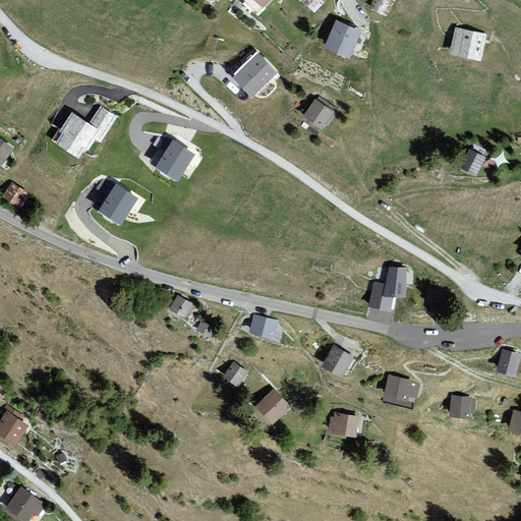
[(301,0),(315,12),(325,0),(301,0)]
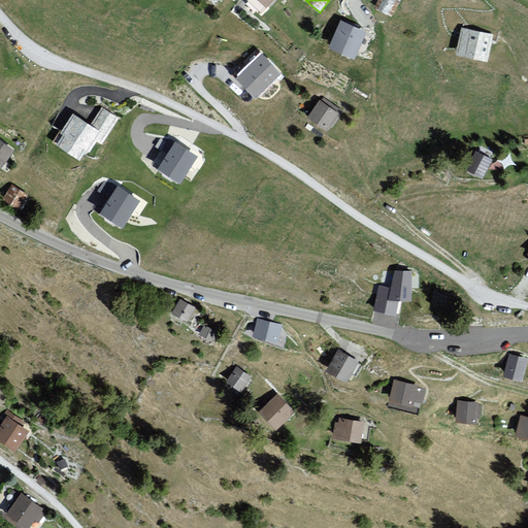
[(399,0),(376,0),(374,6),(393,17),(401,1),(399,0)]
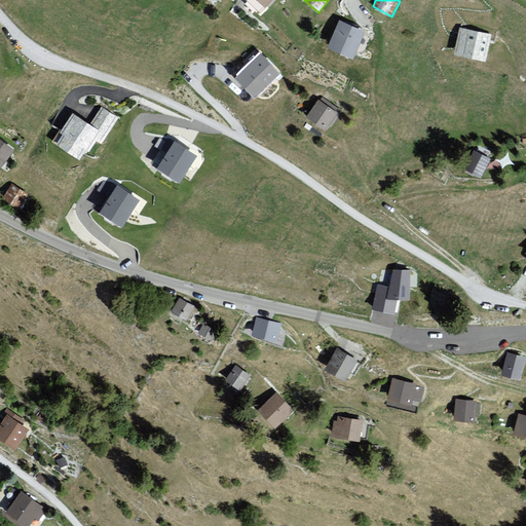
[(366,30),(339,19),(327,47),(353,59),(366,30)]
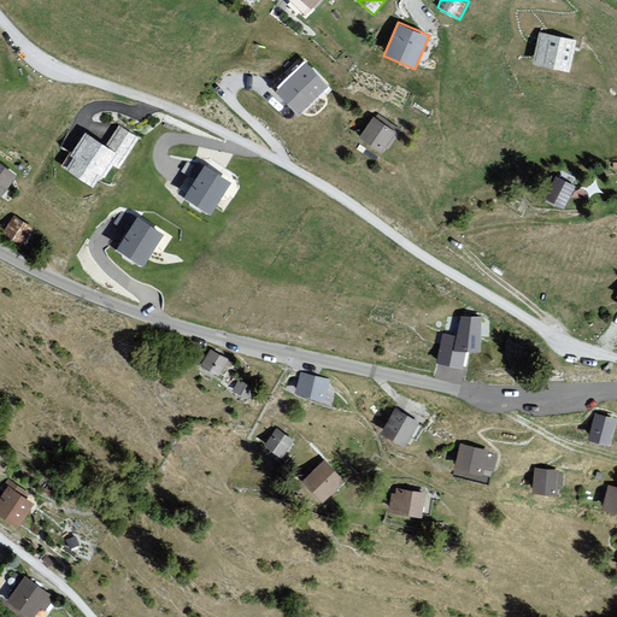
[(577,40),(539,33),(534,63),(571,70),(577,40)]
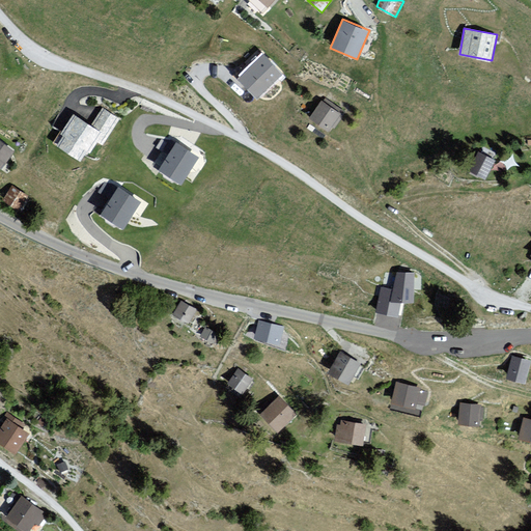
[(282,73),(263,54),(240,77),(259,96),(282,73)]
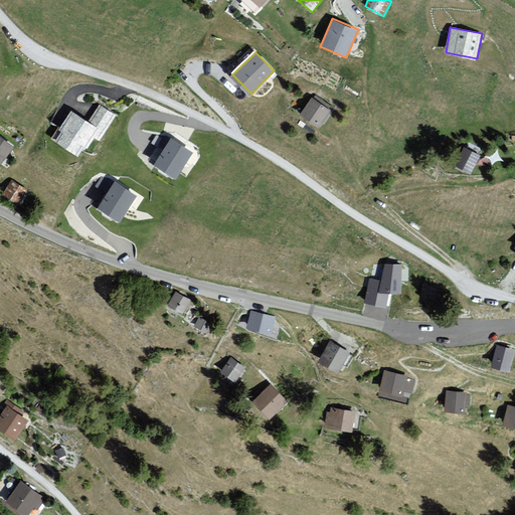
[(311,98),(300,116),(321,129),(333,111),(311,98)]
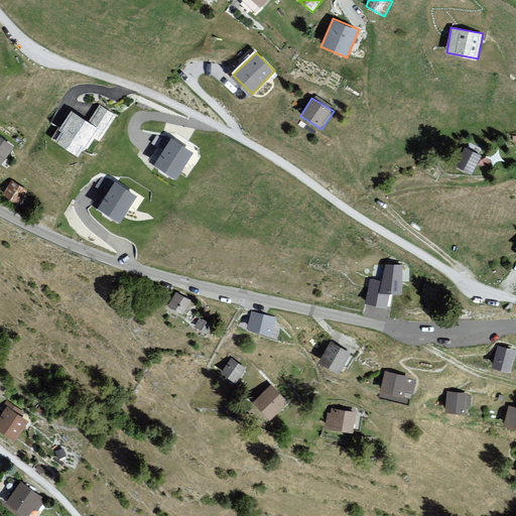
[(100,139),(115,114),(99,104),(89,120),(72,110),(60,128),(65,130),(57,141),(80,154),(86,145),(89,147),(95,137),(100,139)]
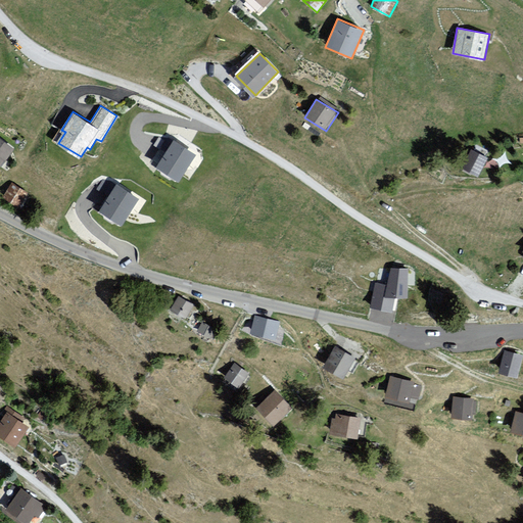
[(0,165),(13,149),(0,138),(0,165)]
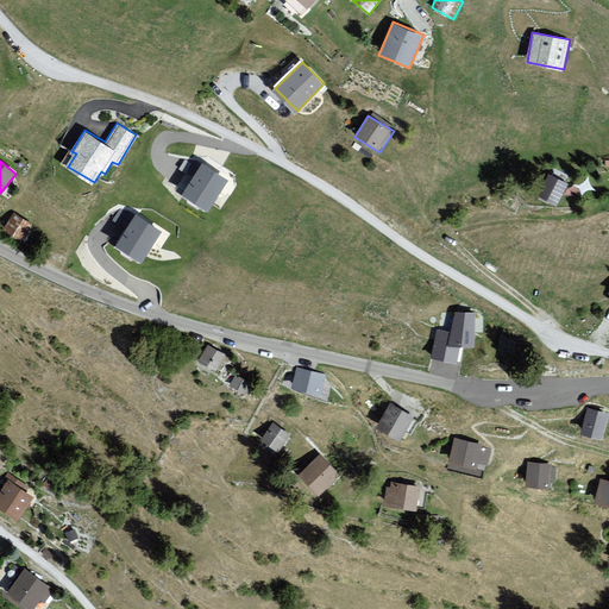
[(183,190),(211,208),(228,179),(201,161),(183,190)]
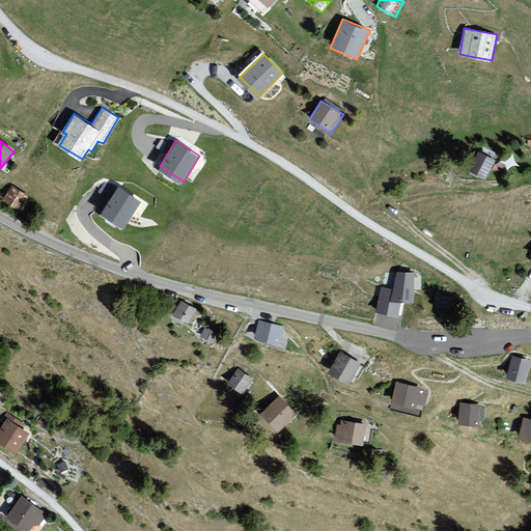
[(497,161),(477,151),(469,168),(487,178),(497,161)]
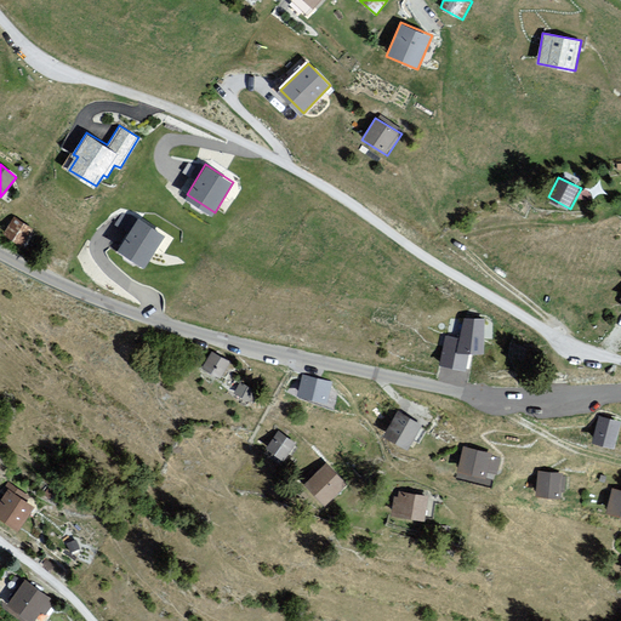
[(34,229),(12,216),(1,233),(23,248),(34,229)]
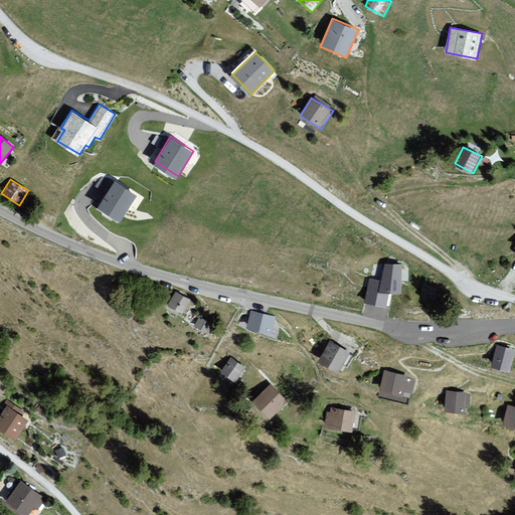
[(99,206),(122,220),(138,194),(115,180),(99,206)]
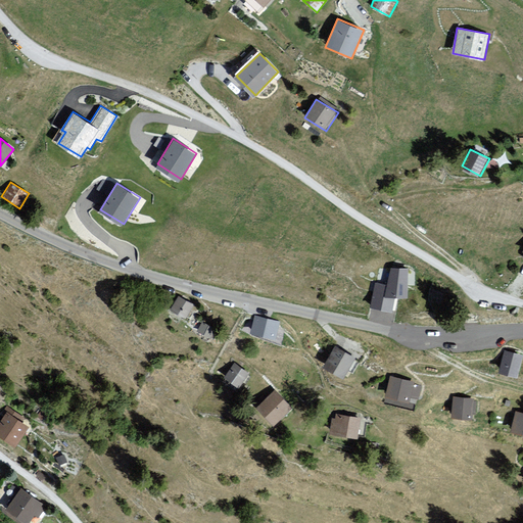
[(386,263),(385,281),(377,279),(371,300),(391,305),(394,291),(407,292),(409,265),(386,263)]
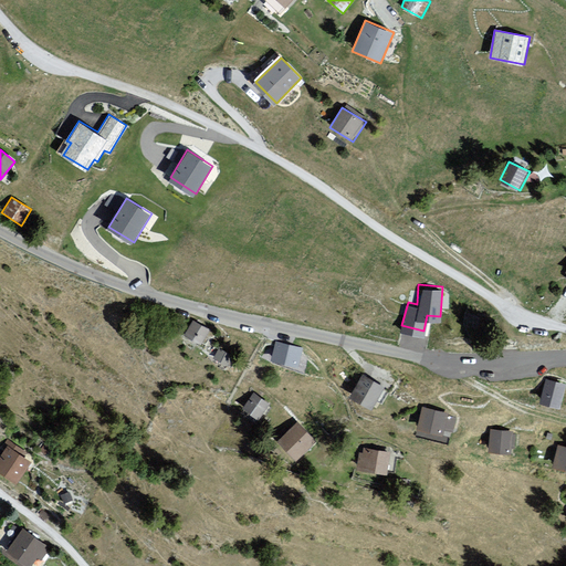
[(184,335),(203,344),(211,329),(191,320),(184,335)]
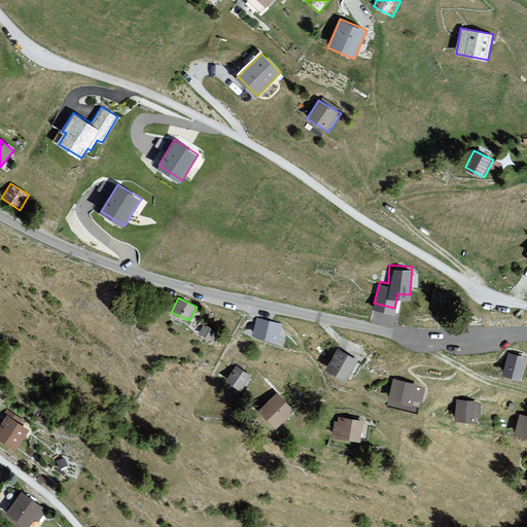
[(282,323),(256,317),(252,338),(277,344),(282,323)]
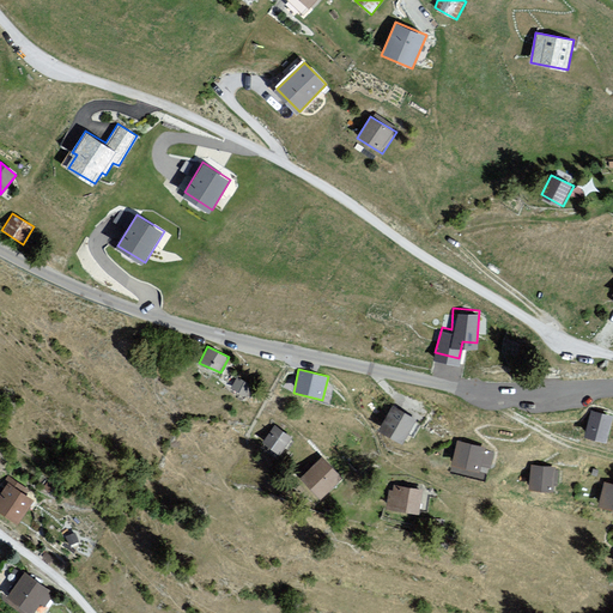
[(252,384),(236,377),(230,389),(247,396),(252,384)]
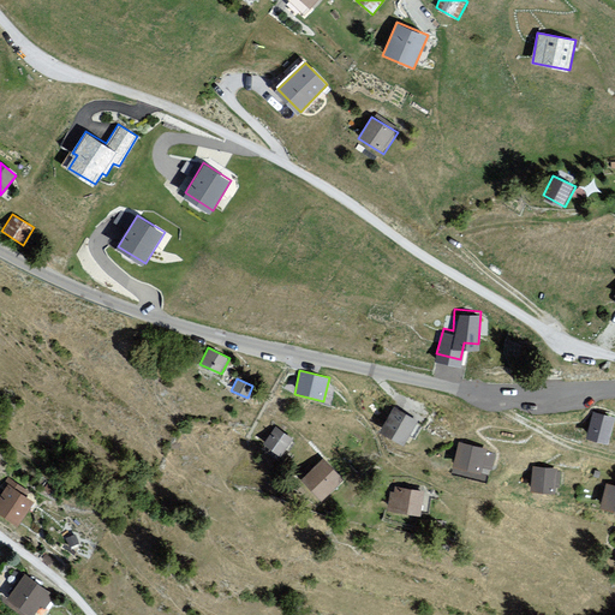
[(404,445),(417,419),(393,407),(380,431),(404,445)]
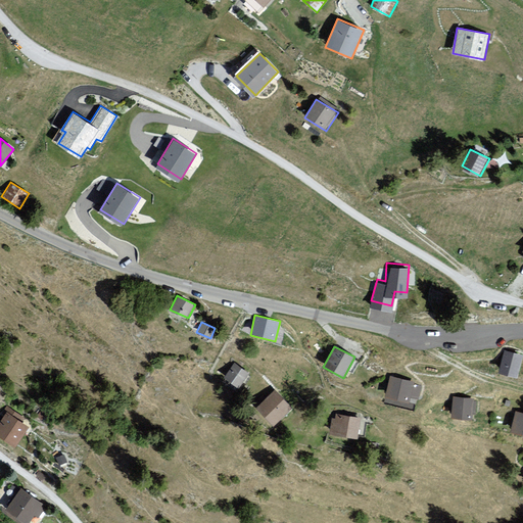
[(522,360),(522,352),(503,348),(496,373),(519,378),(522,360)]
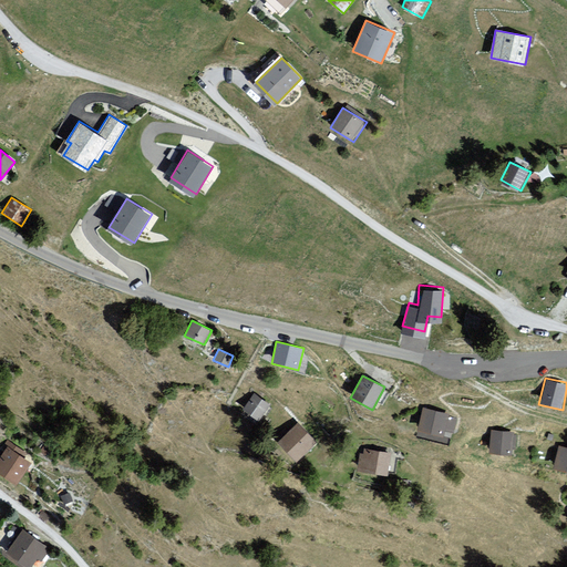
[(253,394),(243,411),(259,421),(269,405),(253,394)]
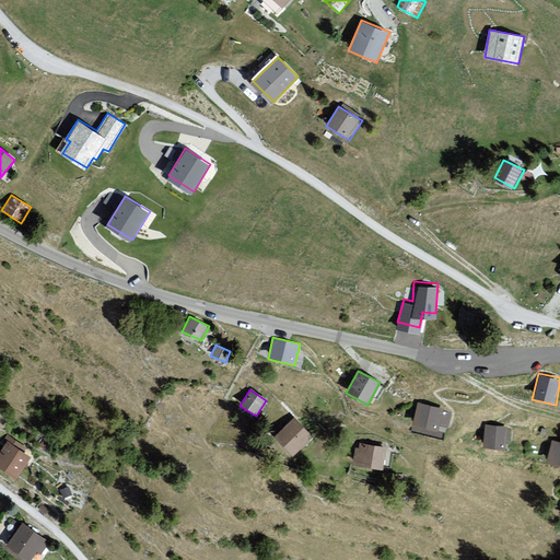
[(443,409),(417,404),(412,426),(439,431),(443,409)]
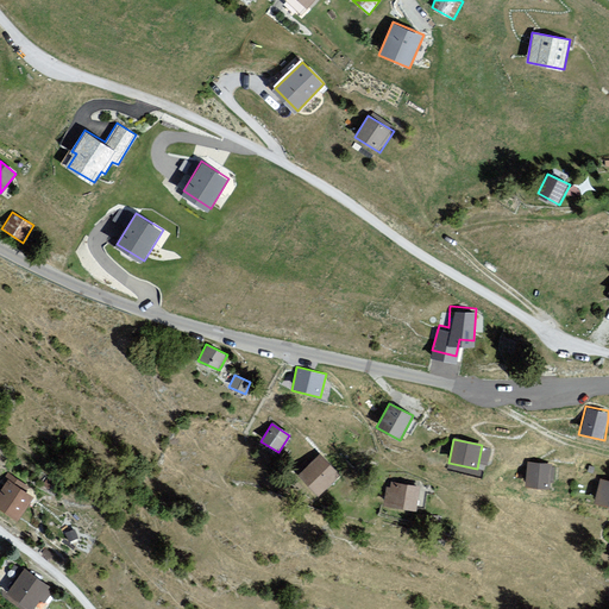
[(299,477),(319,496),(340,475),(320,456),(299,477)]
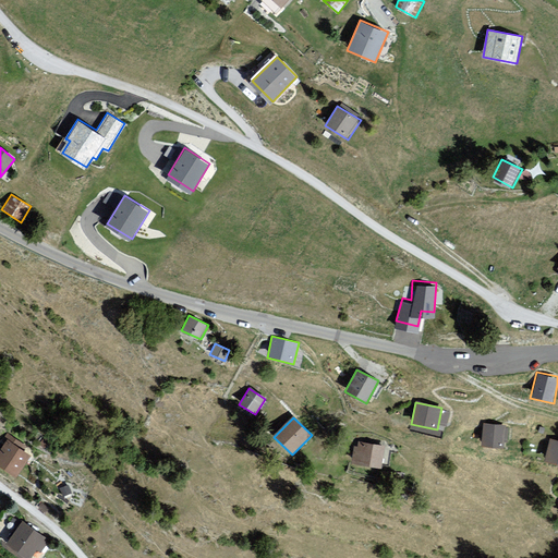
[(484,424),(481,446),(505,448),(507,426),(484,424)]
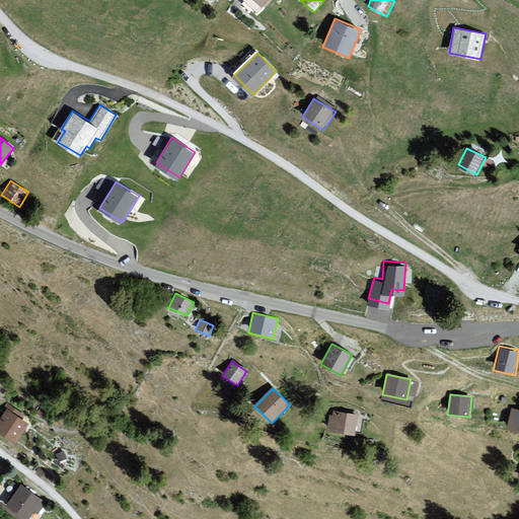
[(0,417),(0,432),(15,443),(28,424),(7,408),(0,417)]
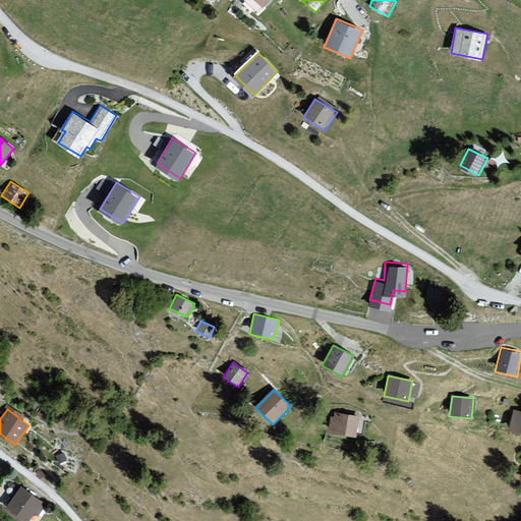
[(520,410),(515,410),(512,429),(520,430),(520,410)]
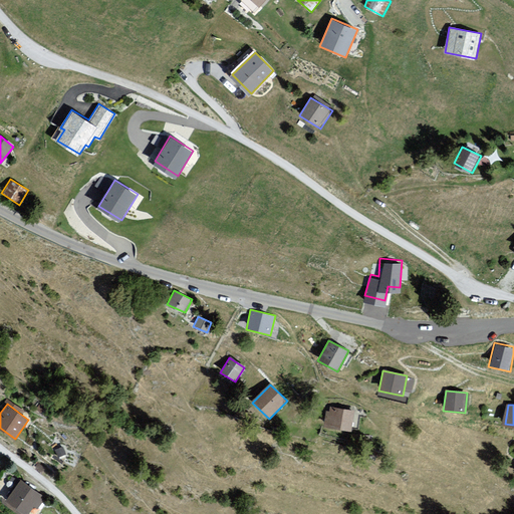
[(325,411),(322,429),(352,433),(355,409),(329,407),(328,411),(325,411)]
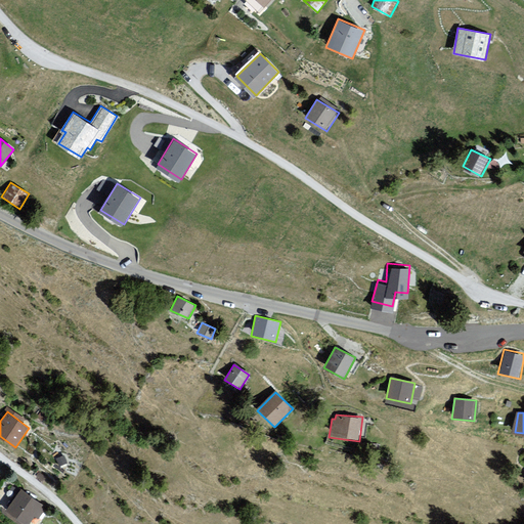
[(63,455),(55,459),(59,469),(68,466),(63,455)]
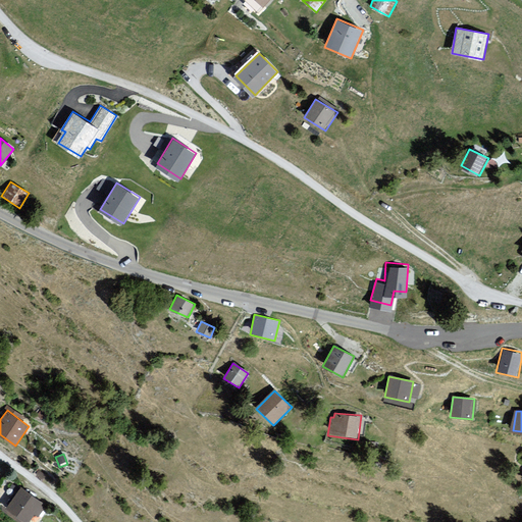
[(7,509),(25,521),(30,521),(43,505),(21,488),(7,509)]
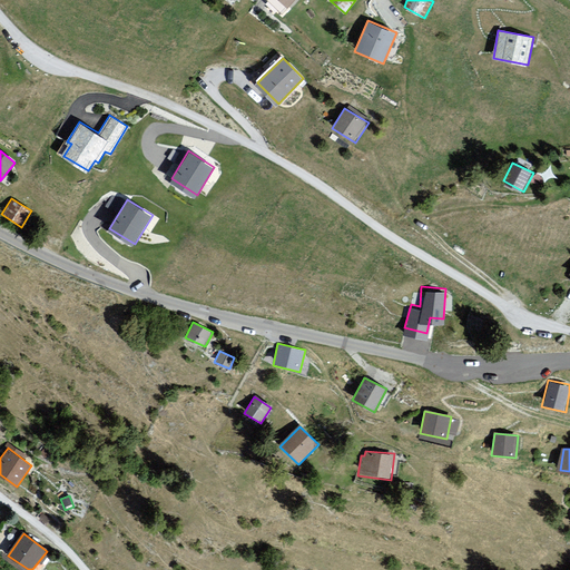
All buildings are outlined.
